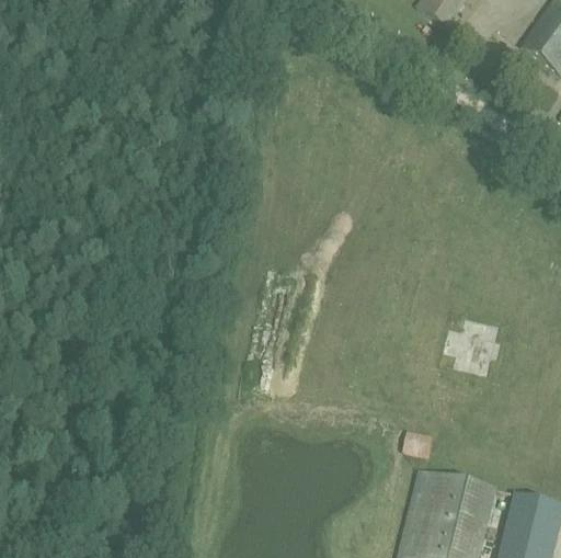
[(421,0),(416,8),(446,29),(465,0),(421,0)]
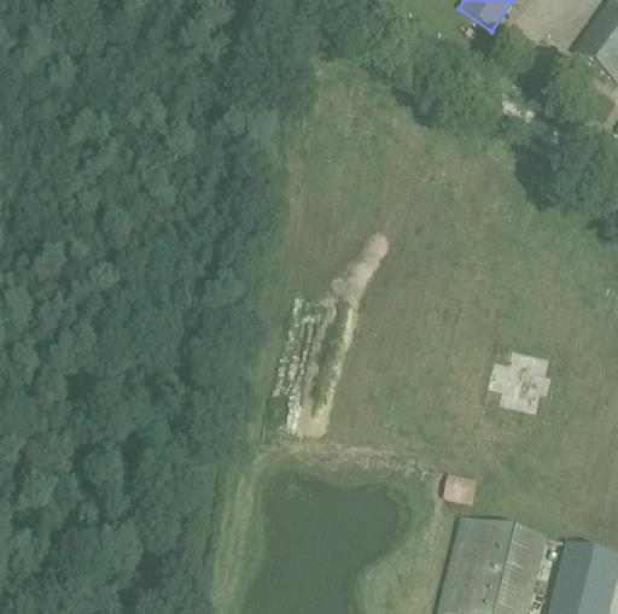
[(617,3),(613,0),(610,0),(572,53),(617,86),(617,85),(617,3)]
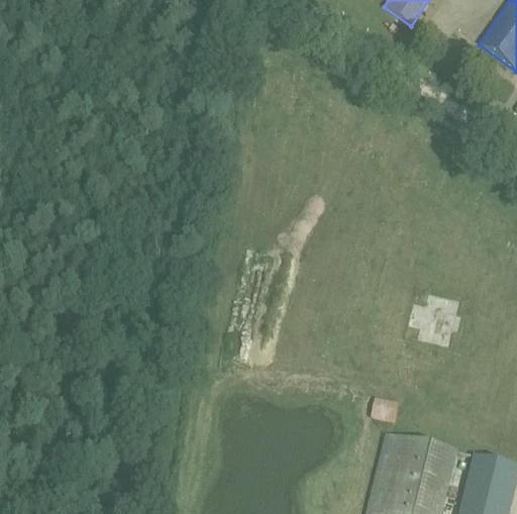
[(460,302),(428,294),(428,293),(426,305),(414,302),(408,325),(420,327),(417,339),(449,347),(452,330),(457,331),(461,315),(457,314),(460,302)]
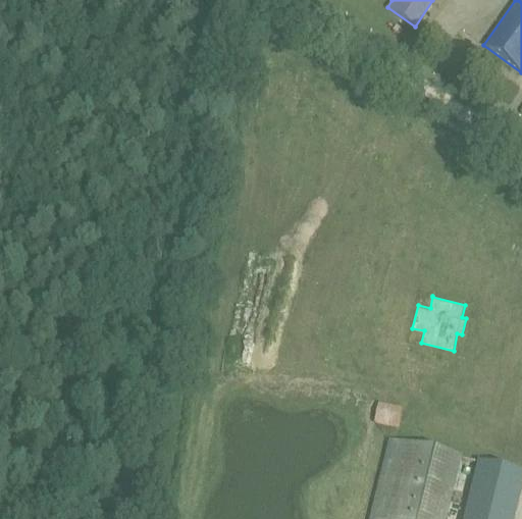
[(402,407),(378,402),(374,422),(398,427),(402,407)]
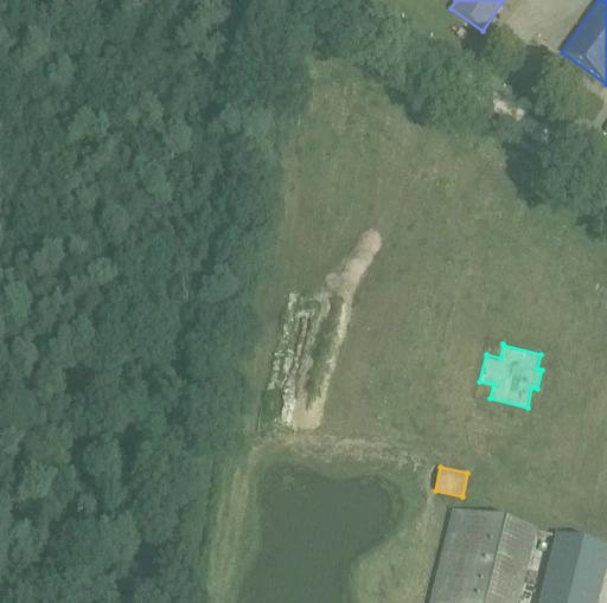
[(517,602),(537,530),(451,508),(427,602),(517,602)]
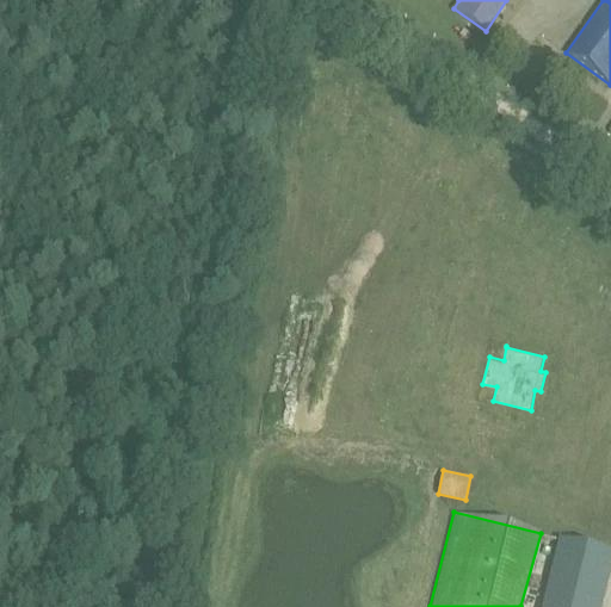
[(603,606),(610,577),(610,550),(556,537),(538,606),(603,606)]
